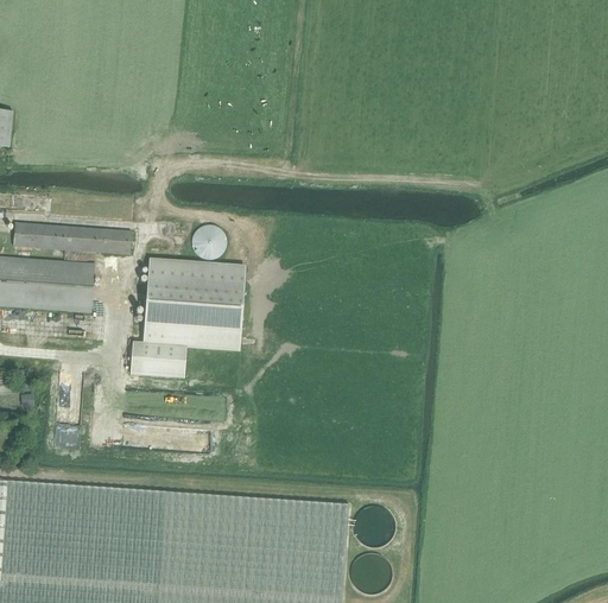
[(0,107),(0,143),(11,144),(14,109),(0,107)]
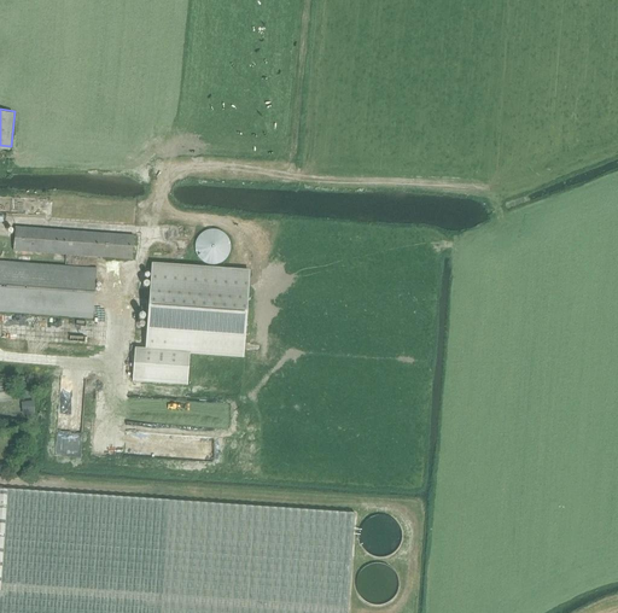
[(16,225),(15,247),(132,257),(134,233),(16,225)]
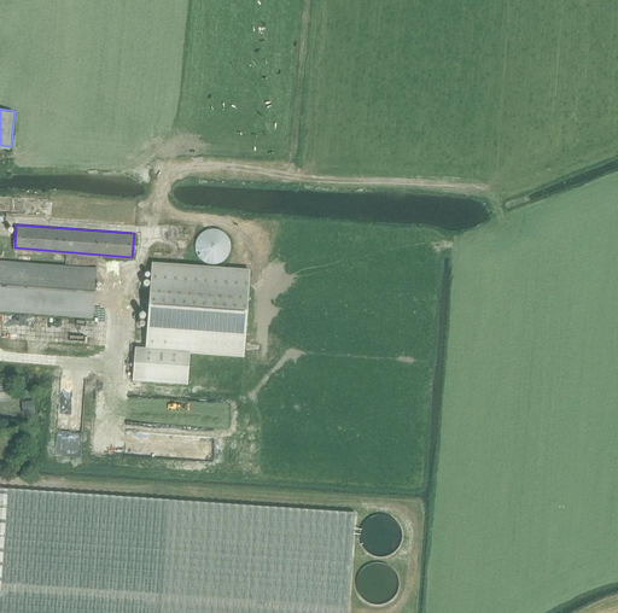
[(232,244),(232,243),(231,239),(231,237),(228,233),(227,231),(223,228),(221,227),(217,226),(215,226),(211,226),(208,227),(204,228),(202,231),(199,233),(198,237),(197,239),(197,243),(197,246),(198,250),(199,252),(202,256),(204,257),(207,260),(210,260),(214,261),(217,261),(220,260),(223,258),(226,256),(228,252),(229,250),(231,247),(232,244)]
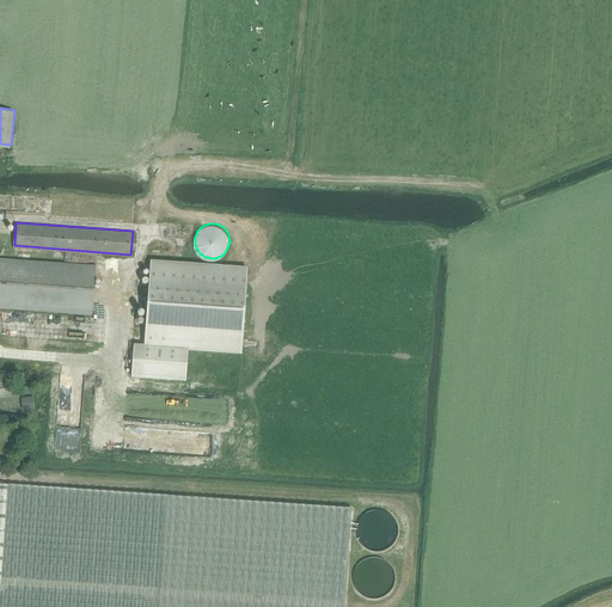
[(0,305),(92,312),(96,263),(0,256),(0,305)]
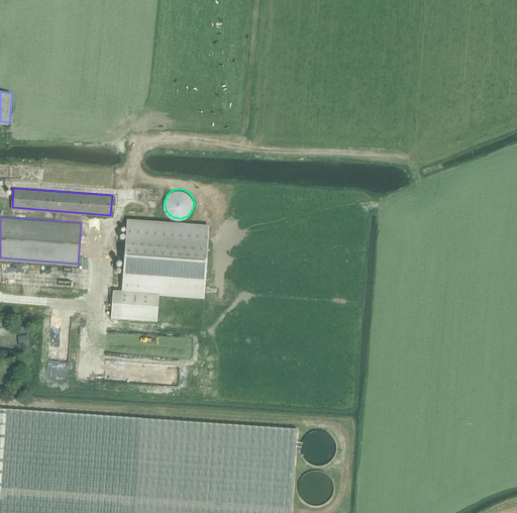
[(126,220),(121,290),(113,289),(111,316),(157,320),(159,292),(203,296),(208,226),(126,220)]
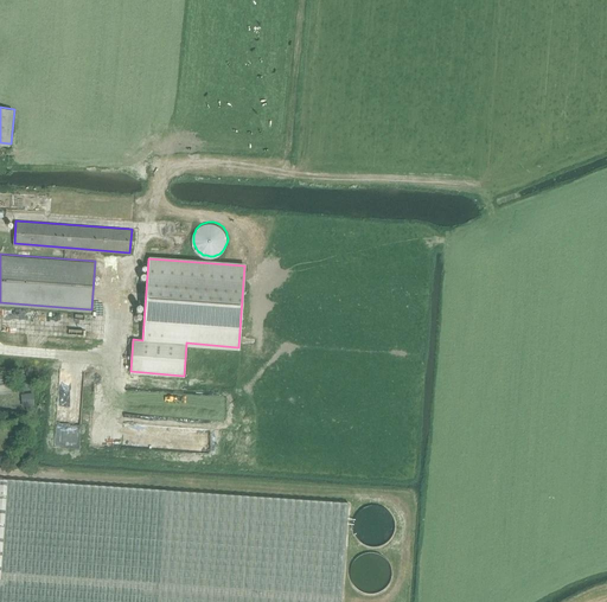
[(31,375),(21,376),(23,388),(32,386),(31,375)]
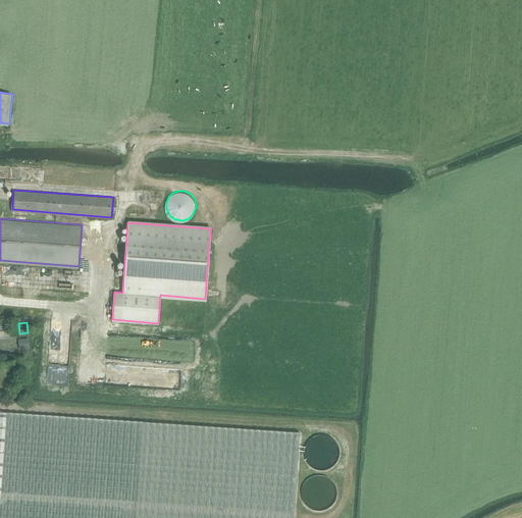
[(28,335),(19,337),(20,347),(29,346),(28,335)]
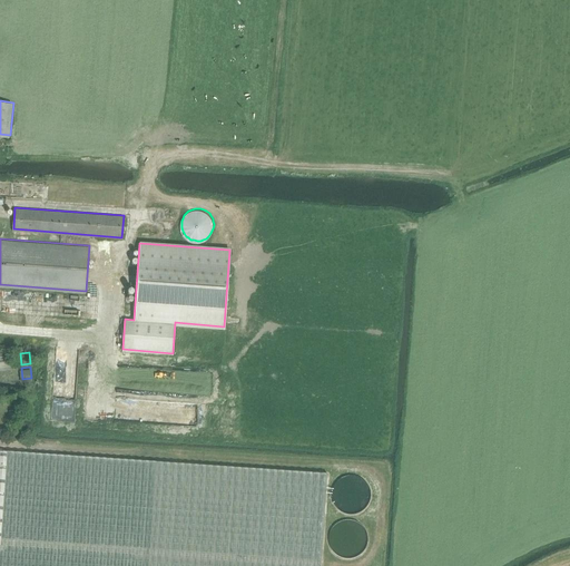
[(0,450),(0,565),(320,565),(327,471),(0,450)]
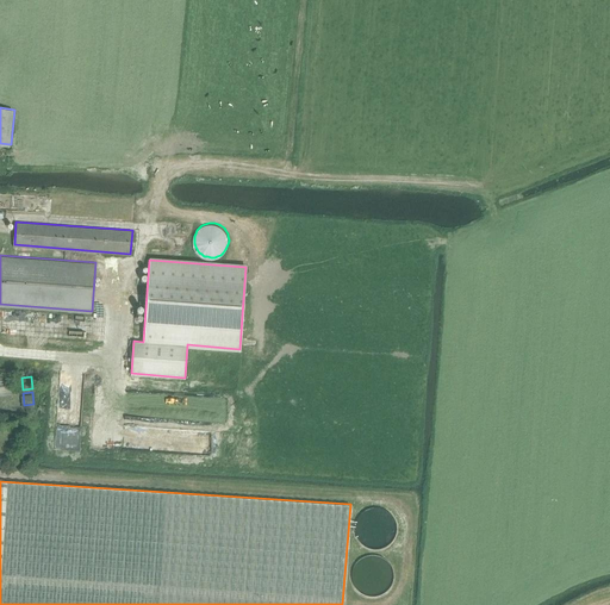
[(393,524),(393,521),(392,517),(391,513),(388,510),(385,507),(380,505),(378,504),(374,504),(369,504),(366,505),(363,506),(360,509),(358,512),(355,516),(354,519),(354,523),(354,526),(355,531),(356,535),(359,537),(362,540),(366,542),(372,543),(377,543),(380,542),(384,541),(387,538),(390,536),(392,531),(393,529),(393,524)]
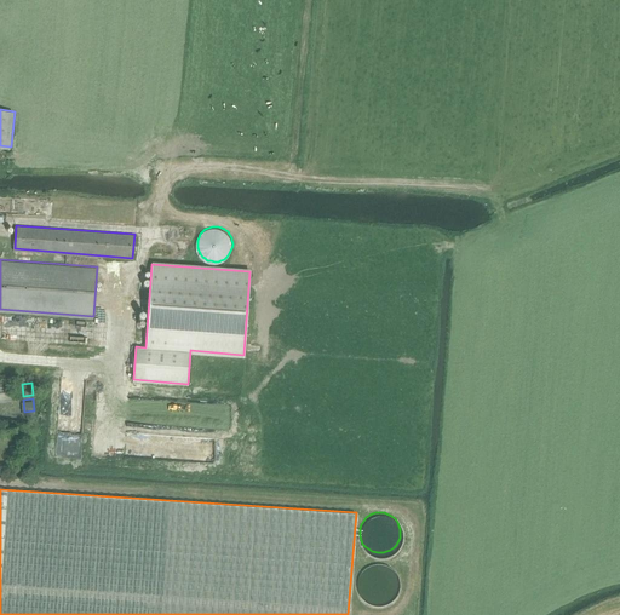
[(399,581),(399,580),(397,576),(396,573),(395,569),(392,565),(388,563),(385,562),(380,561),(378,559),(374,561),(369,562),(367,563),(363,565),(360,569),(359,573),(357,576),(357,580),(357,585),(359,588),(360,591),(362,595),(366,597),(369,599),(372,601),(377,601),(380,601),(384,599),(389,598),(391,596),(394,593),(396,588),(397,585),(399,581)]
